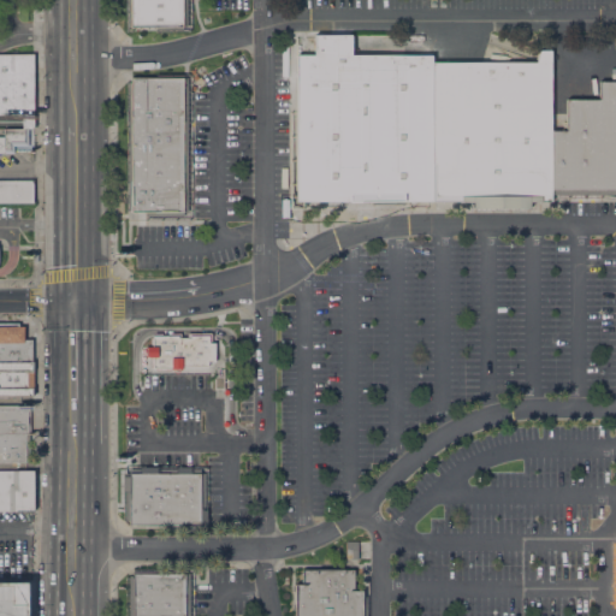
[(189,0),(189,31),(157,31),(157,27),(126,27),(126,0),(189,0)]
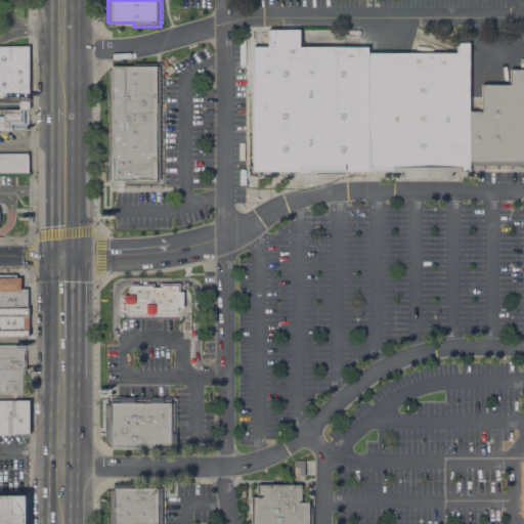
[(368,171),(361,172),(361,178),(247,178),(247,95),(252,95),(252,47),(267,47),(267,30),(299,30),(299,46),(367,47),(367,53),(368,171)]
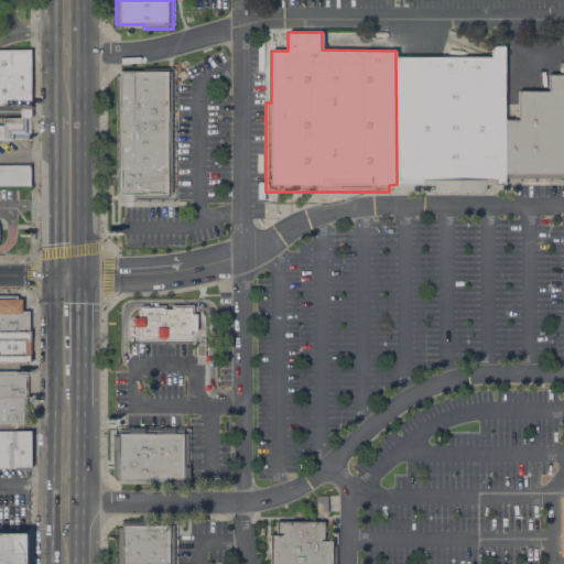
[(396,57),(491,57),(494,46),(505,46),(505,120),(505,174),(505,184),(488,184),(488,194),(431,194),(431,185),(397,184),(396,57)]
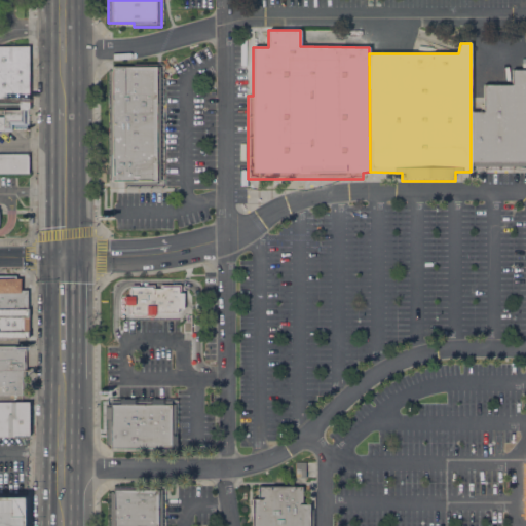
[(0,46),(28,46),(28,109),(25,111),(19,109),(19,99),(0,99),(0,46)]
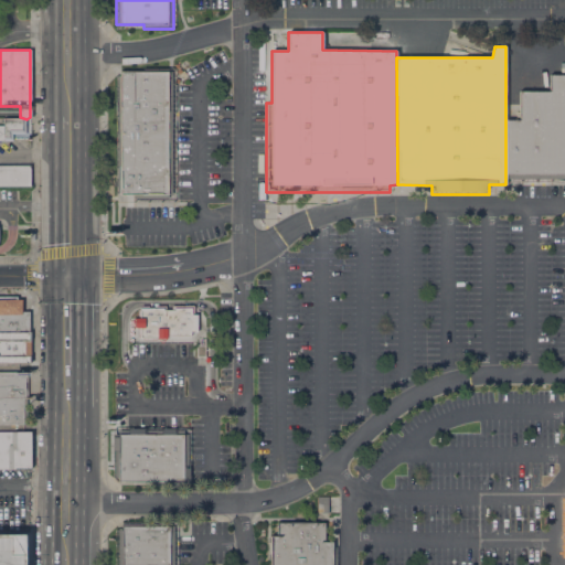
[(174,68),(174,201),(134,201),(134,194),(120,194),(120,193),(116,193),(116,76),(120,76),(120,71),(144,71),(144,68),(174,68)]
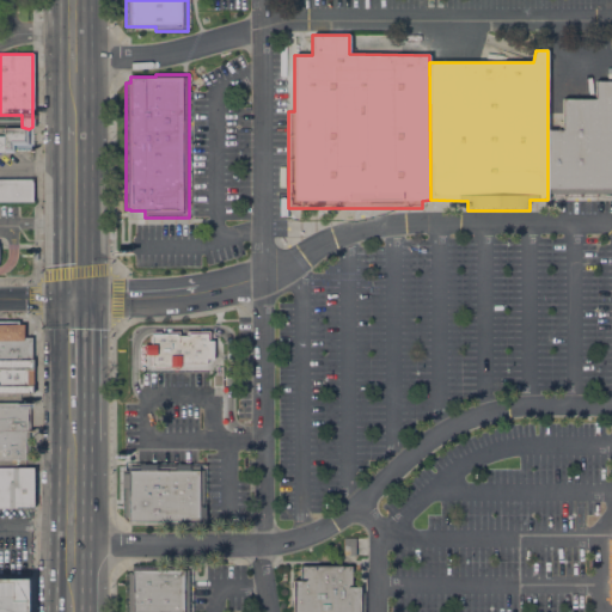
[(563,130),(563,98),(595,98),(595,81),(611,81),(611,197),(601,196),(549,196),(549,189),(548,189),(548,130),(563,130)]
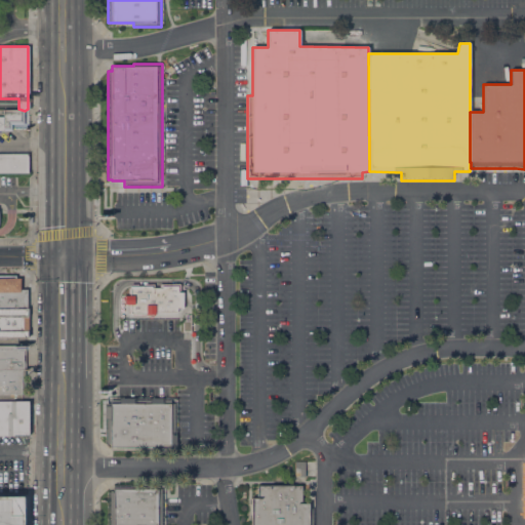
[(25,111),(24,124),(11,124),(11,130),(0,130),(0,117),(3,117),(3,109),(18,109),(25,111)]
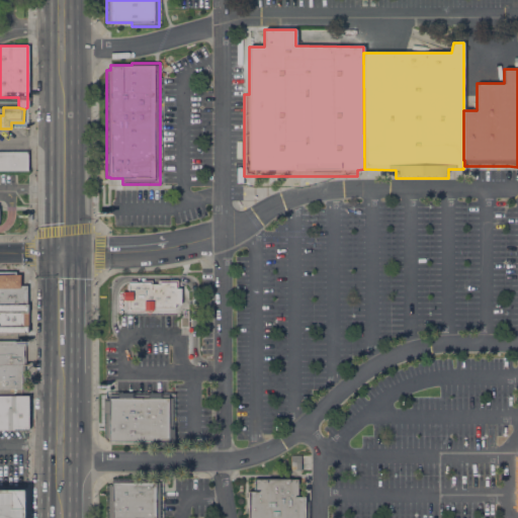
[(0,171),(0,152),(27,152),(27,171),(0,171)]
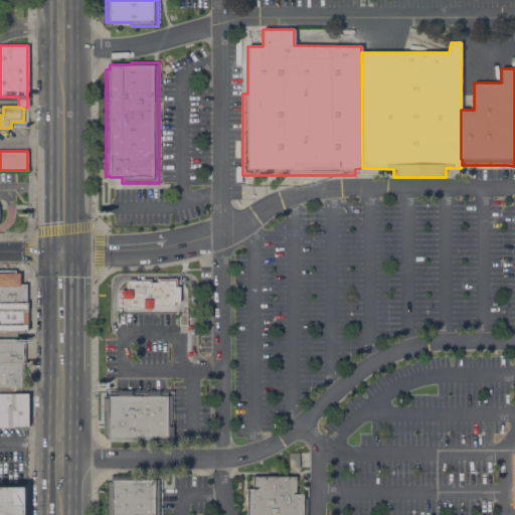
[(0,331),(0,271),(15,271),(15,273),(20,273),(20,284),(26,284),(26,331),(0,331)]
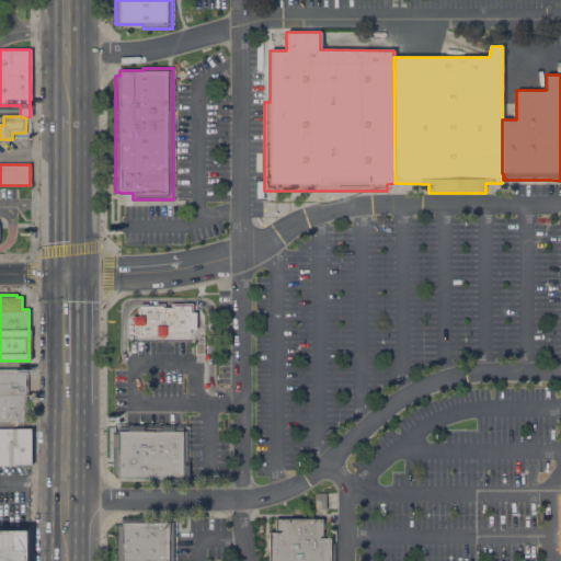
[(194,329),(187,329),(187,333),(164,333),(164,336),(155,336),(155,334),(153,334),(153,338),(140,338),(140,335),(138,335),(138,333),(135,333),(135,325),(132,325),(132,320),(133,320),(133,316),(135,316),(135,307),(138,307),(138,305),(153,306),(153,304),(163,304),(163,308),(169,308),(169,304),(191,304),(191,312),(194,312),(194,329)]
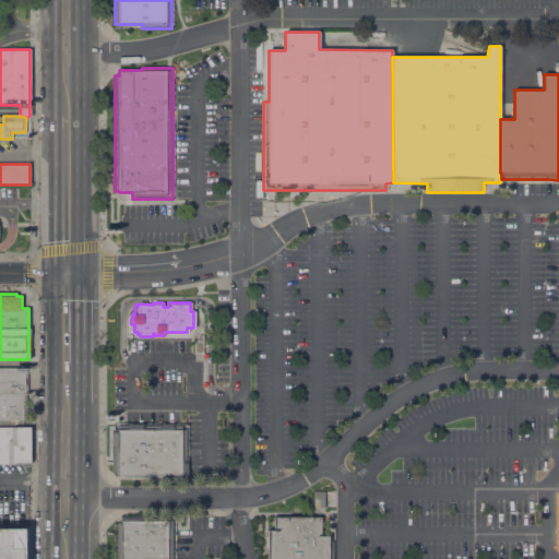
[(0,419),(0,367),(27,367),(27,394),(26,394),(26,419),(0,419)]
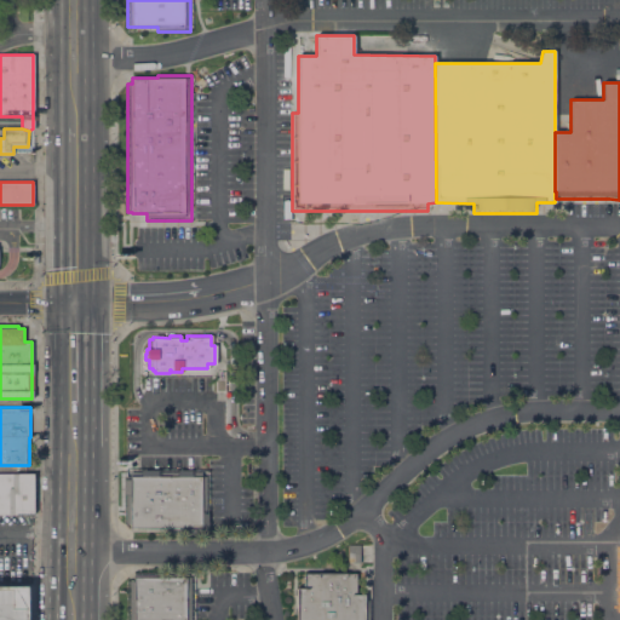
[(131,524),(126,524),(126,476),(130,476),(130,472),(201,472),(201,477),(206,477),(206,528),(202,528),(202,533),(167,533),(167,528),(131,528),(131,524)]
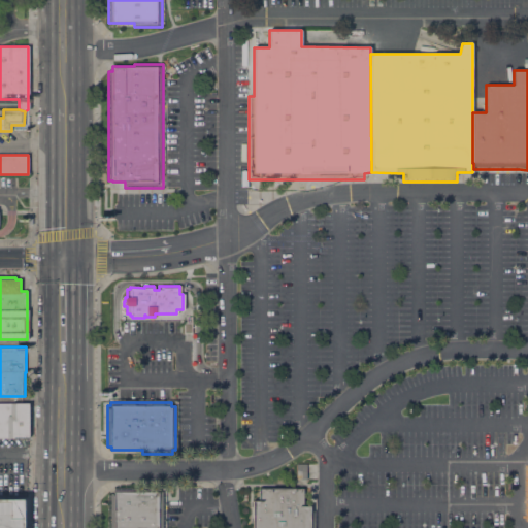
[(29,437),(0,437),(0,403),(29,403),(29,437)]
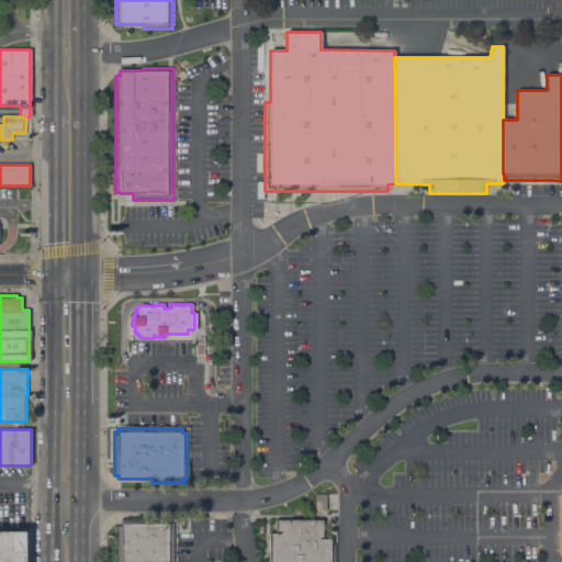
[(316,494),(326,494),(326,510),(316,510),(316,494)]
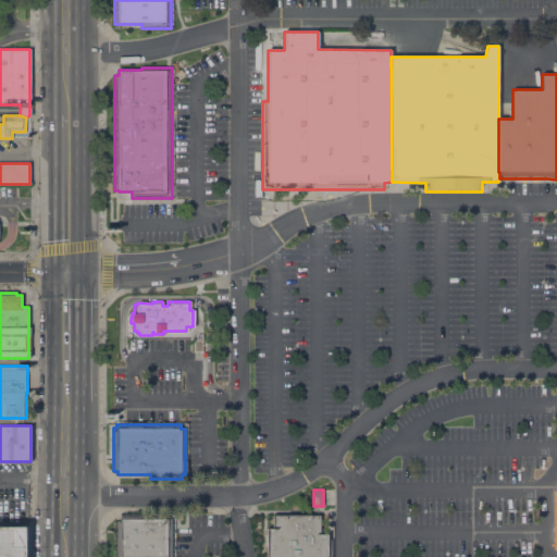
[(319,514),(319,532),(326,532),(326,537),(331,537),(331,556),(265,556),(265,527),(272,527),(272,514),(319,514)]
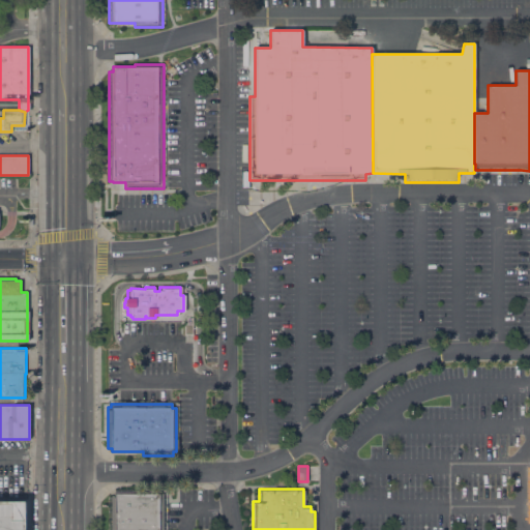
[(164,529),(109,529),(109,497),(114,497),(114,490),(159,490),(159,493),(164,493),(164,529)]
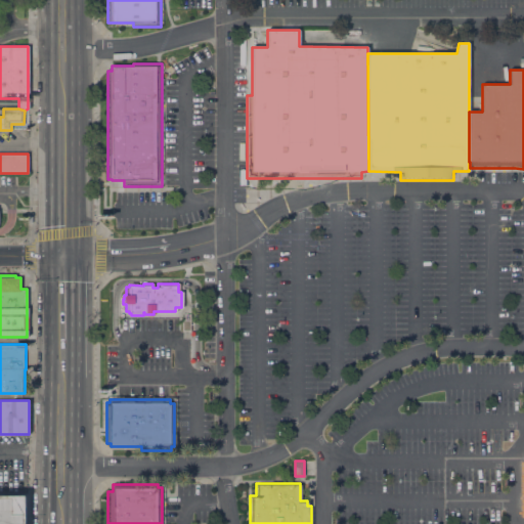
[(0,493),(0,523),(23,523),(23,494),(0,493)]
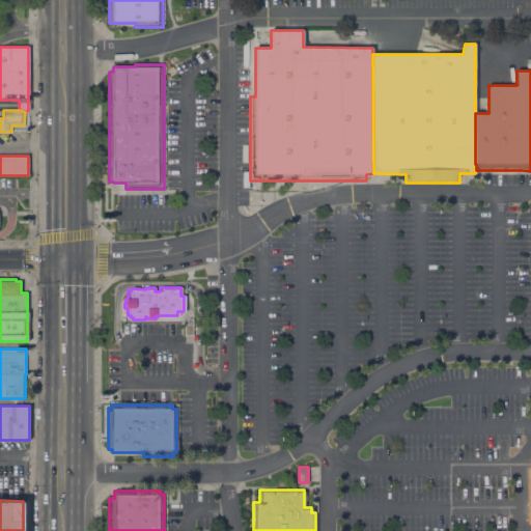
All buildings are outlined.
